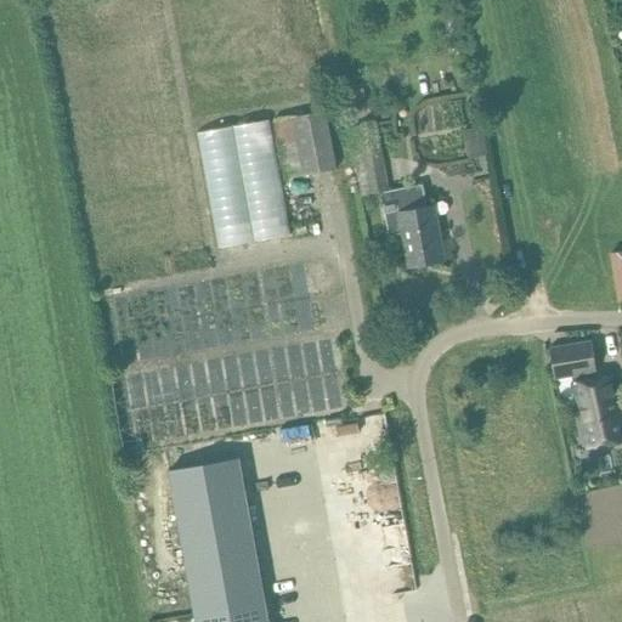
[(351,86),(354,105),(366,103),(363,84),(351,86)]
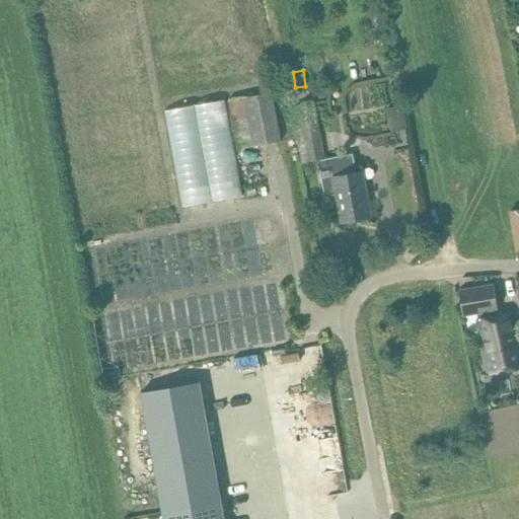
[(272,92),(230,100),(239,148),(281,140),(272,92)]
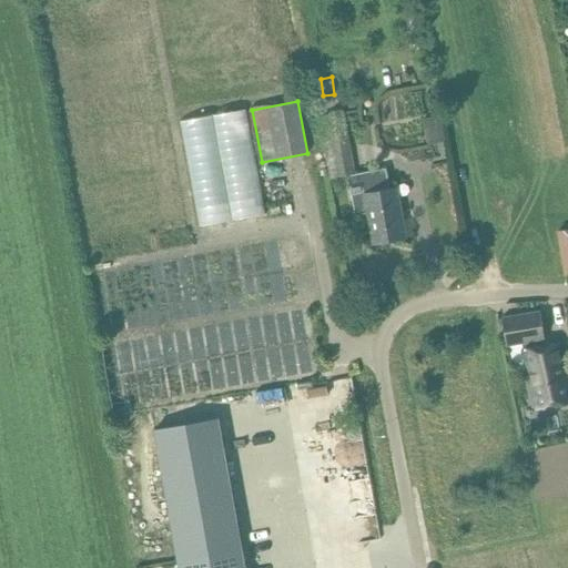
[(265,214),(246,109),(180,121),(199,226),(265,214)]
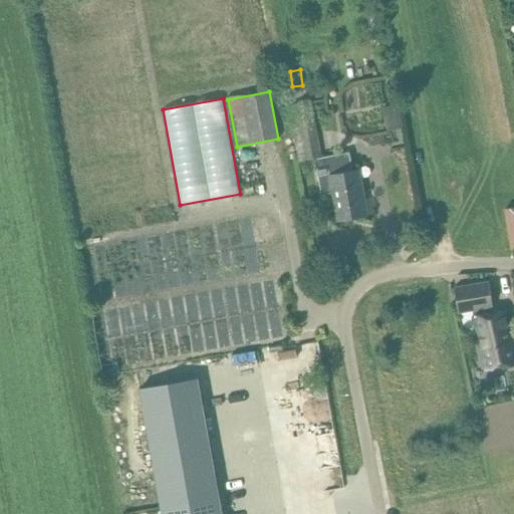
[(289,123),(298,160),(321,154),(313,117),(289,123)]
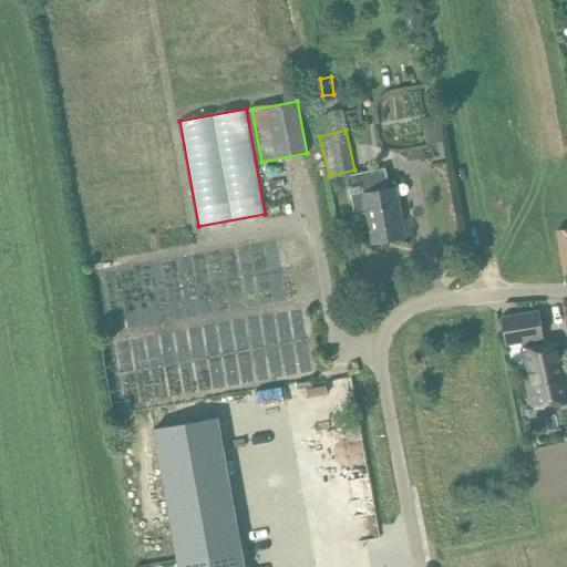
[(357,174),(347,176),(350,193),(354,215),(366,213),(372,245),(405,238),(401,217),(395,187),(389,189),(384,168),(357,174)]
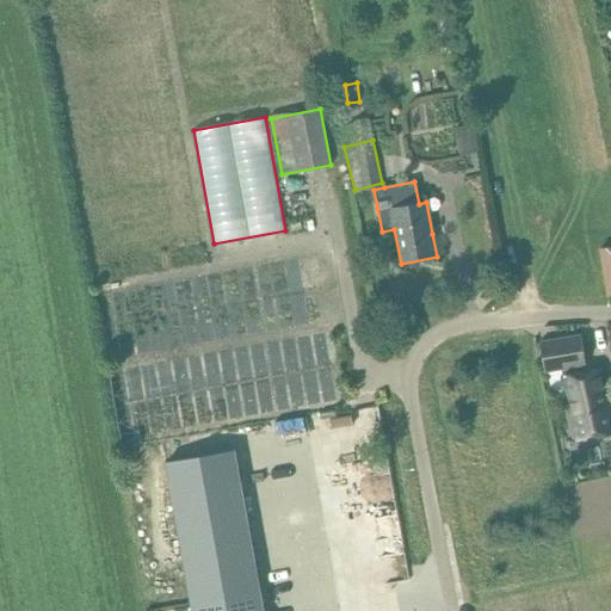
[(587,371),(586,365),(588,364),(581,335),(539,343),(545,372),(563,369),(565,376),(563,376),(578,440),(610,433),(610,417),(600,369),(587,371)]
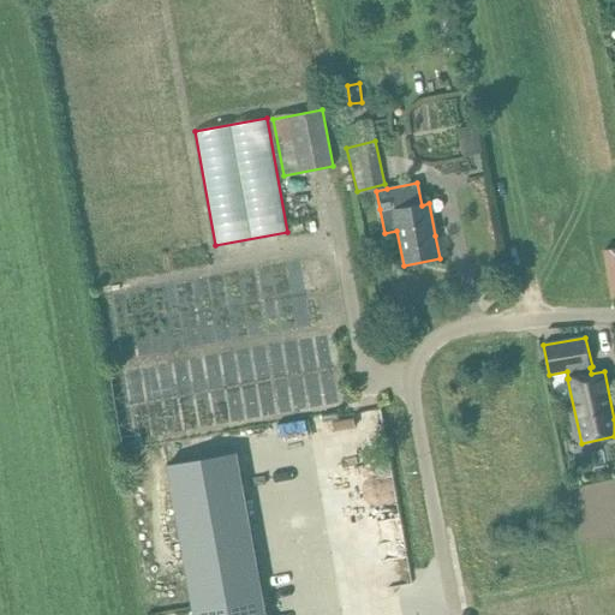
[(272,483),(345,475),(338,413),(264,422),(272,483)]
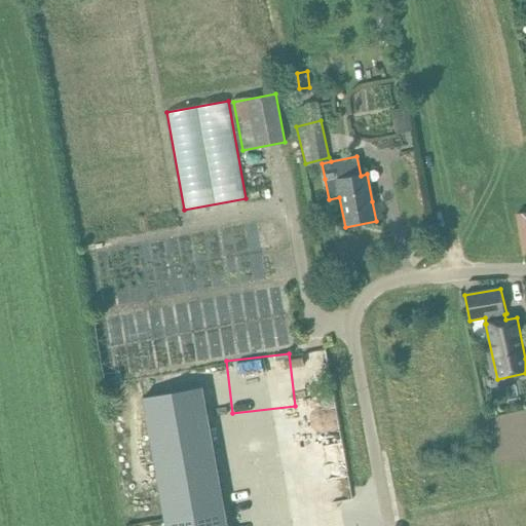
[(226,525),(202,387),(143,399),(165,525),(226,525)]
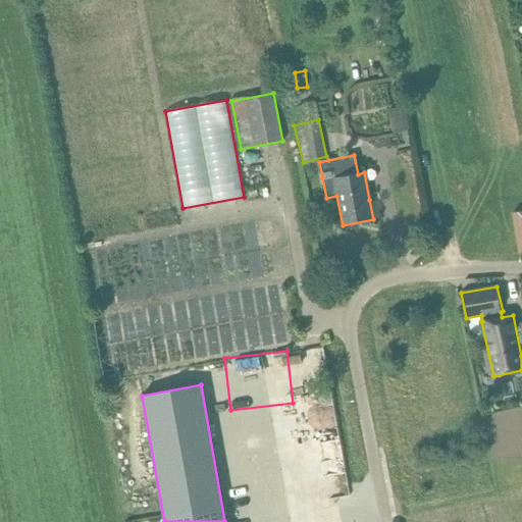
[(335,429),(334,423),(331,419),(328,416),(326,415),(320,413),(314,415),(310,417),(308,419),(305,425),(304,430),(306,436),(310,441),(316,445),(321,445),(326,444),(328,442),(331,439),(334,435),(335,429)]
